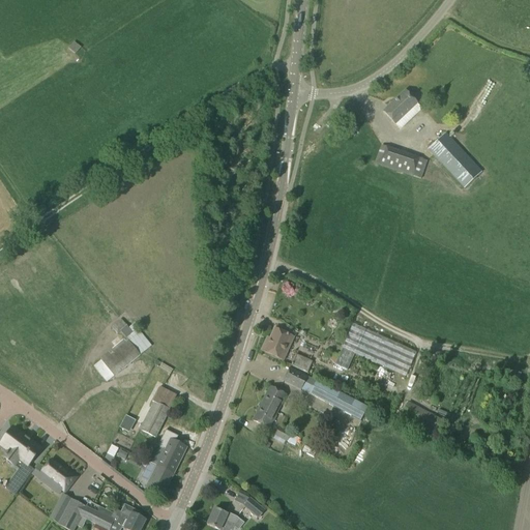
[(77,54),(82,48),(75,42),(69,49),(77,54)]
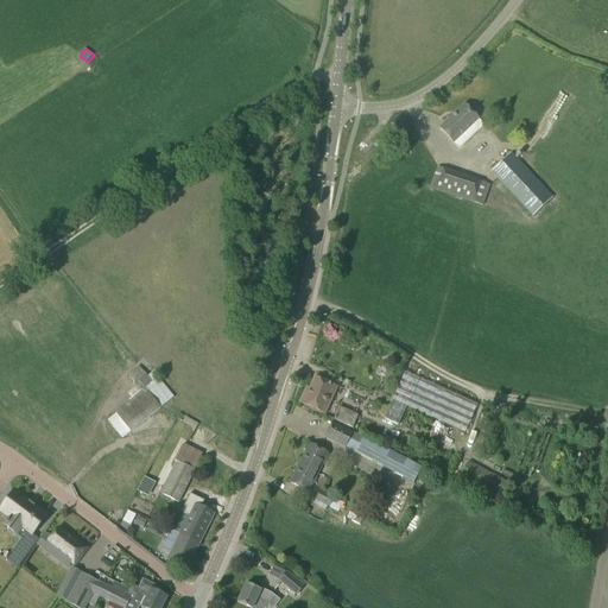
[(453,143),(477,119),(464,105),(439,128),(453,143)]
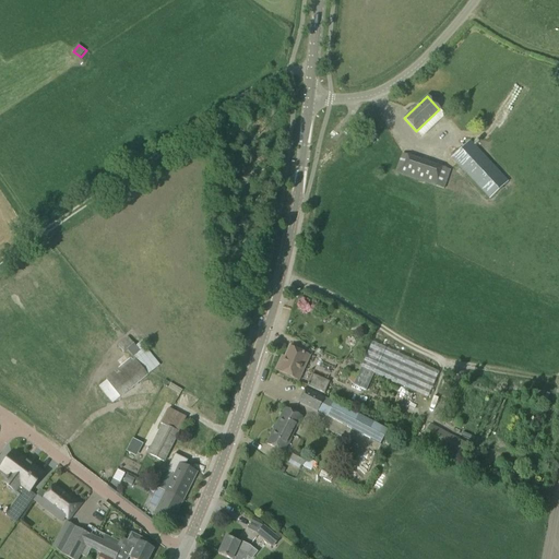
[(508,182),(470,141),(451,158),(489,200),(508,182)]
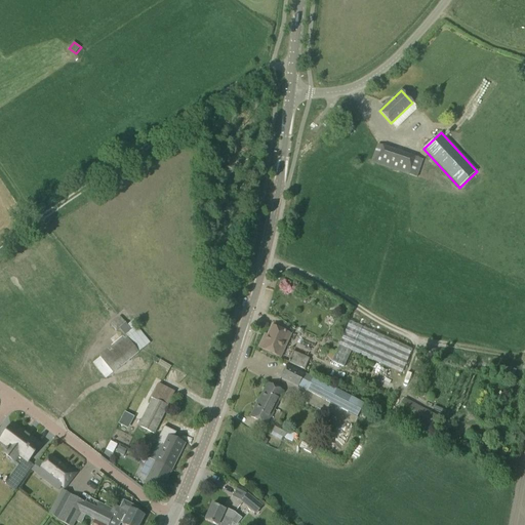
[(350,161),(360,148),(351,142),(346,148),(350,152),(345,158),(350,161)]
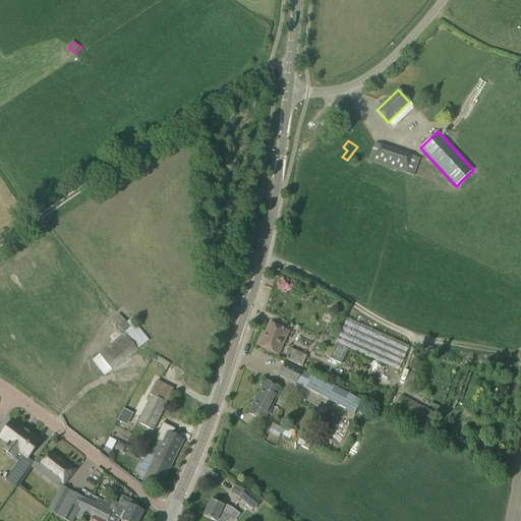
[(375,143),(369,162),(413,176),(419,159),(375,143)]
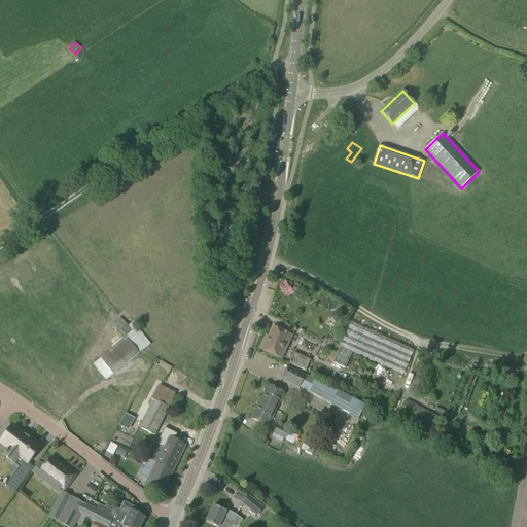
[(119,318),(110,326),(112,327),(116,332),(120,329),(126,336),(120,340),(135,358),(139,354),(141,352),(150,345),(136,327),(137,326),(134,321),(128,326),(119,318)]
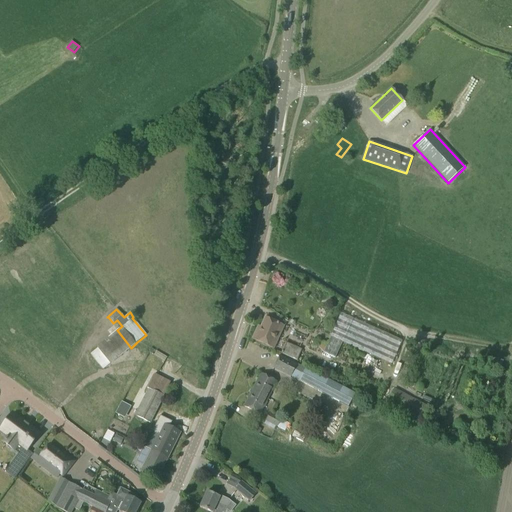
[(401,341),(340,314),(327,344),(321,344),(319,349),(323,353),(335,359),(342,343),(391,365),(401,341)]
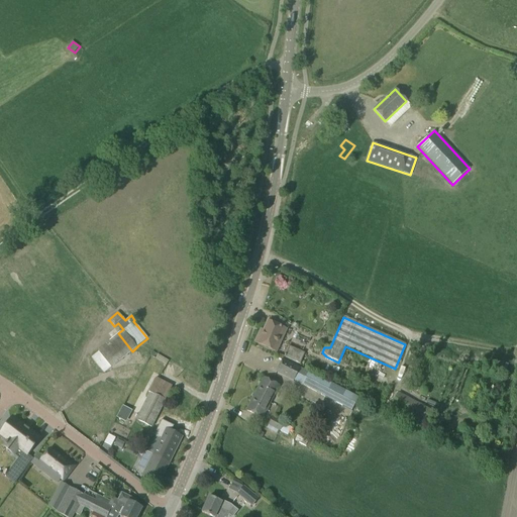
[(285,329),(277,325),(268,321),(257,343),(276,351),(285,329)]
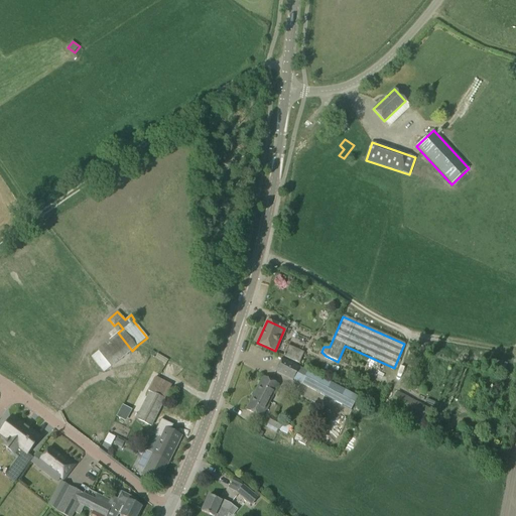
[(287,348),(283,357),(298,364),(302,355),(303,352),(288,345),(287,348)]
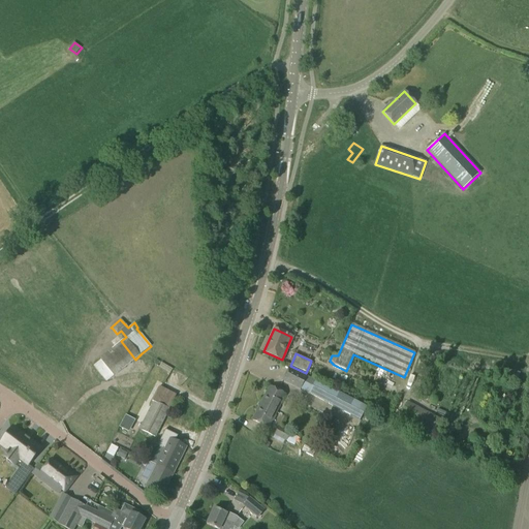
[(289,368),(282,380),(300,390),(301,390),(302,386),(307,377),(289,368)]
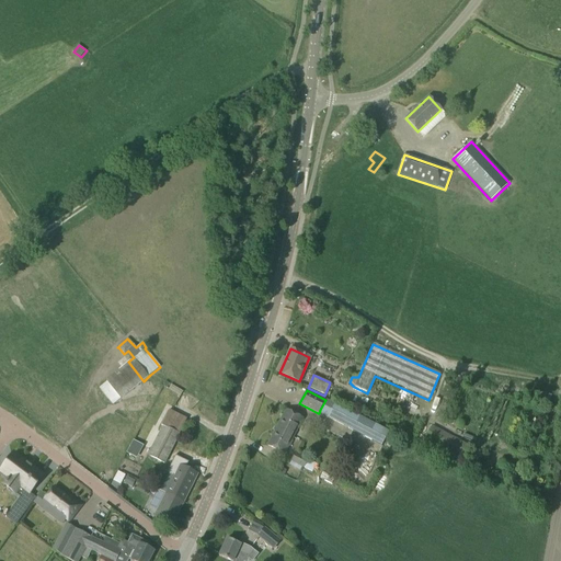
[(320,410),(319,413),(333,421),(381,446),(389,431),(334,402),(333,404),(325,400),(320,410)]
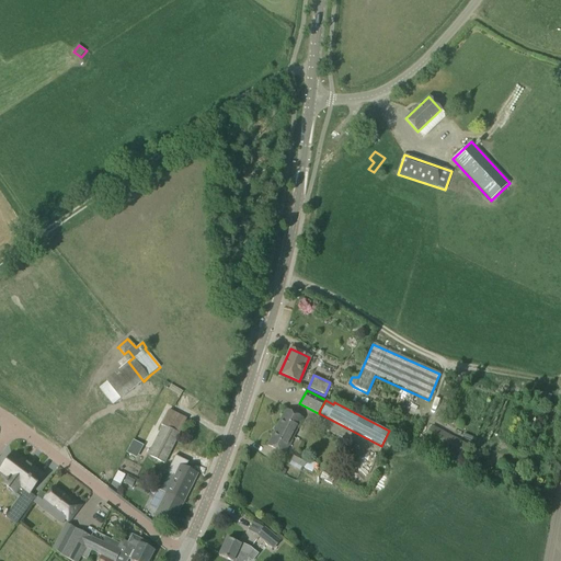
[(162,426),(147,456),(164,465),(179,435),(186,420),(169,410),(161,425),(162,426)]
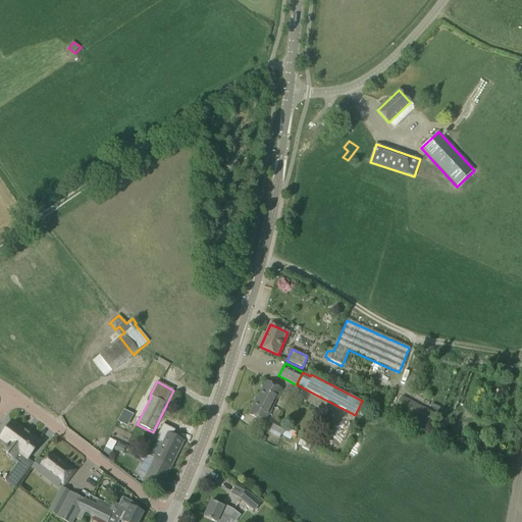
[(274,386),(266,381),(249,414),(263,422),(280,389),(274,386)]
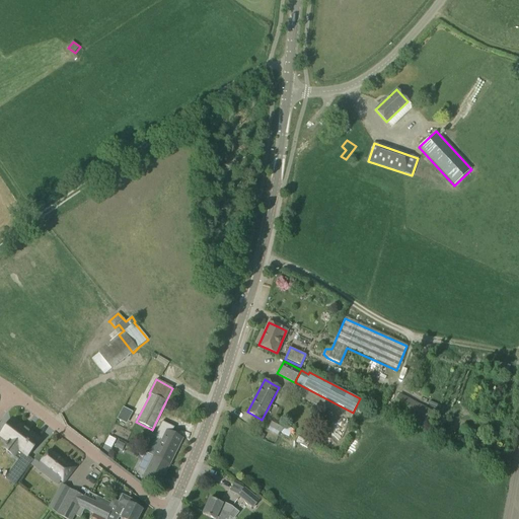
[(114,388),(102,410),(107,413),(119,390),(114,388)]
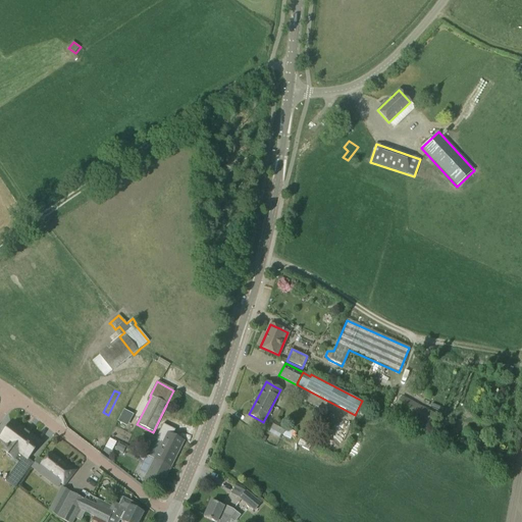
[(393,413),(427,431),(436,414),(401,397),(393,413)]
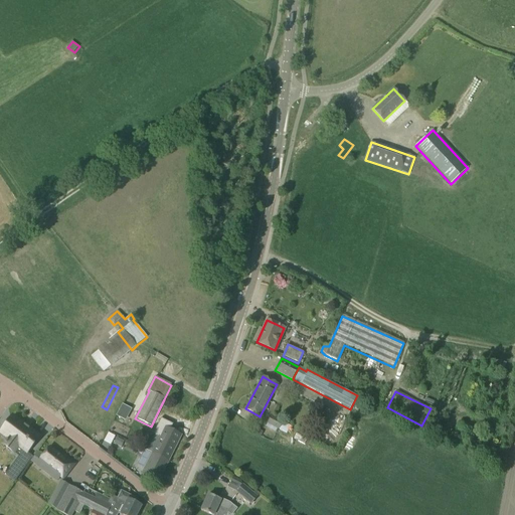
[(123,404),(116,415),(124,419),(130,408),(123,404)]
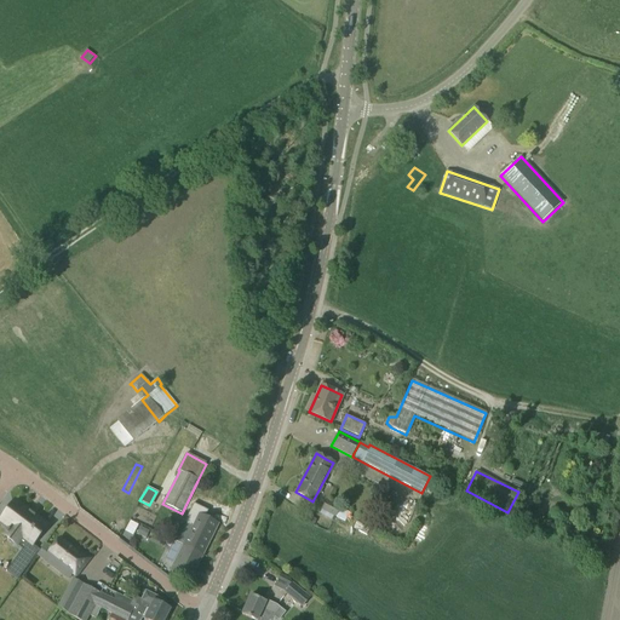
[(322,510),(339,520),(338,523),(346,528),(354,515),(340,507),(327,500),(322,510)]
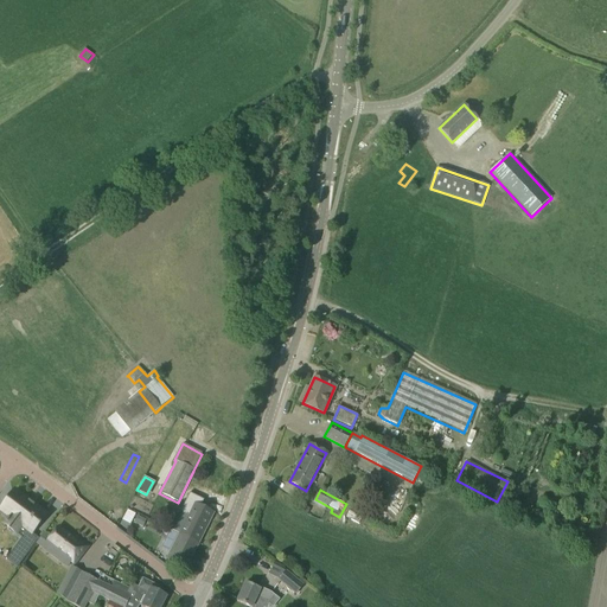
[(14,491),(0,510),(8,517),(10,517),(7,521),(7,519),(5,522),(6,522),(4,524),(17,534),(21,526),(27,530),(31,534),(45,515),(34,505),(33,505),(32,505),(29,502),(29,500),(27,500),(27,502),(14,491)]
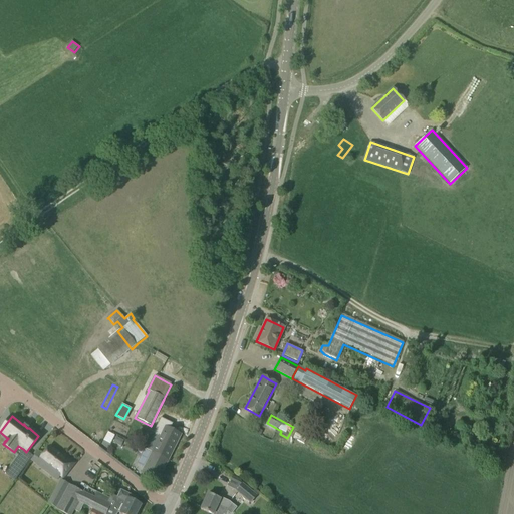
[(159,437),(152,452),(168,460),(180,437),(181,435),(181,434),(170,429),(173,423),(160,417),(152,434),(159,437)]
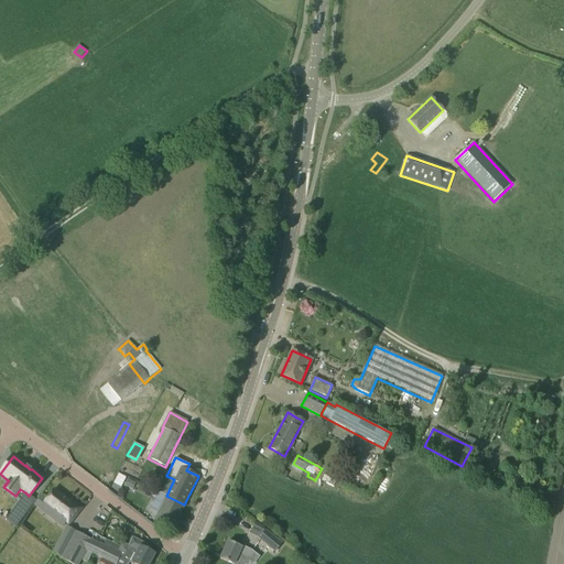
[(119,473),(115,483),(122,487),(127,477),(119,473)]
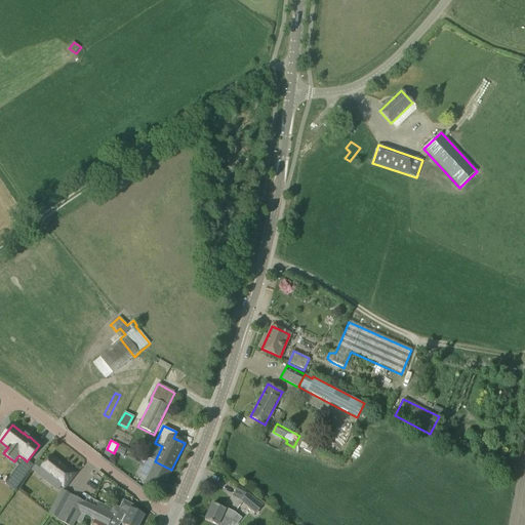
[(300,447),(311,451),(313,446),(303,441),(300,447)]
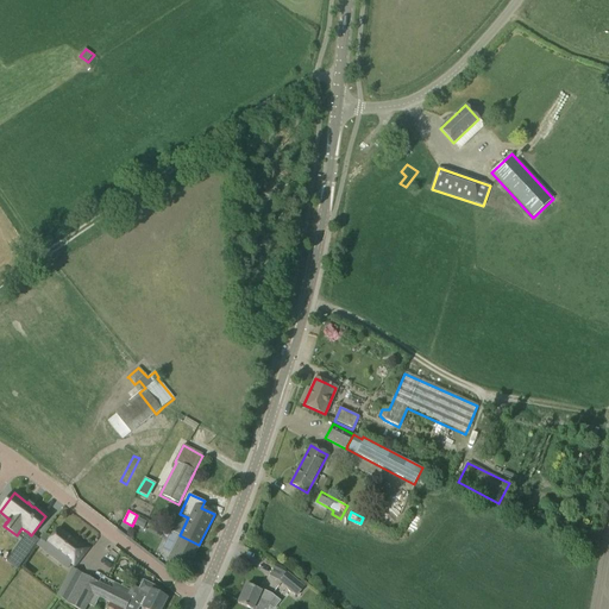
[(137,518),(135,525),(143,528),(146,522),(137,518)]
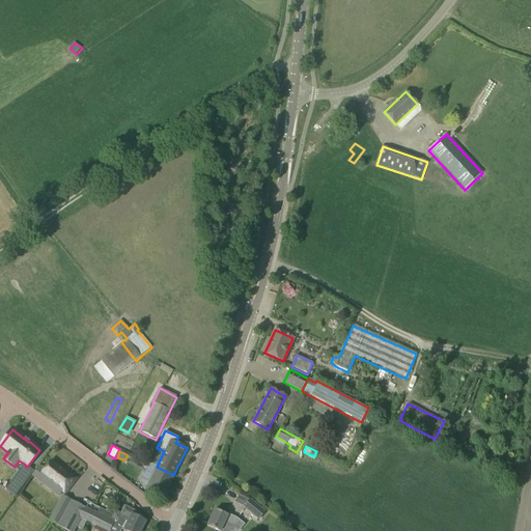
[(43,471),(40,474),(40,475),(48,480),(45,484),(52,491),(56,486),(65,494),(77,478),(65,470),(64,471),(51,460),(43,471)]
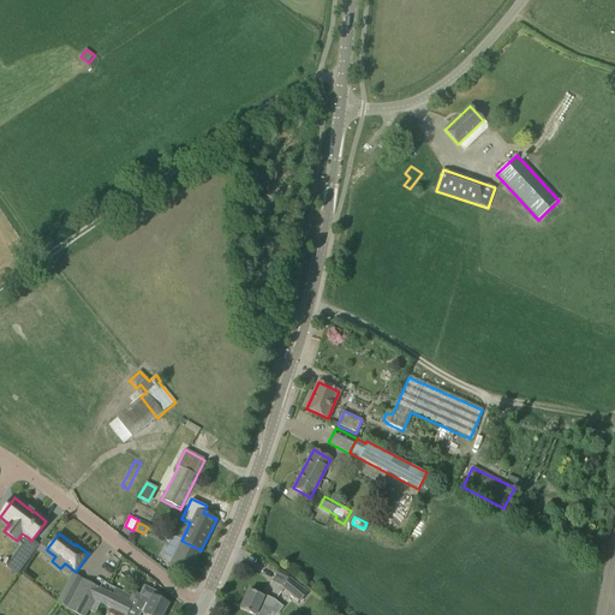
[(189,577),(201,550),(181,541),(168,567),(189,577)]
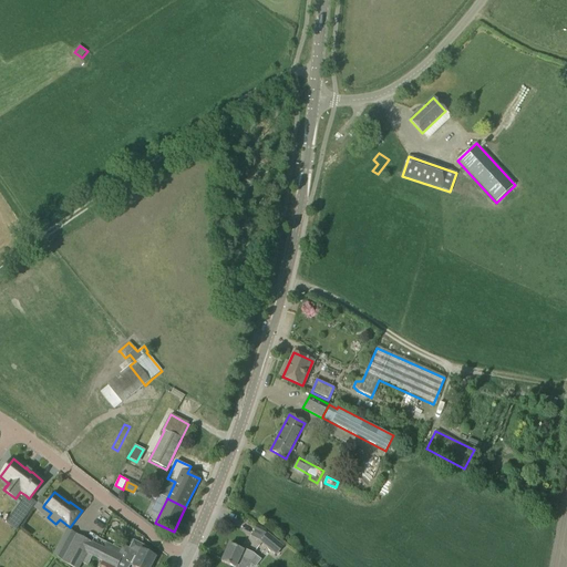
[(16,508),(6,523),(17,531),(27,516),(20,512),(17,508),(16,508)]
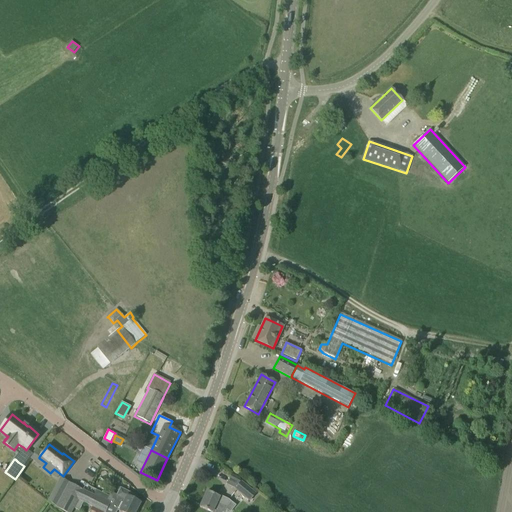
[(101,511),(104,511),(108,504),(68,482),(55,507),(64,511),(71,511),(73,508),(77,500),(84,503),(92,507),(101,511)]
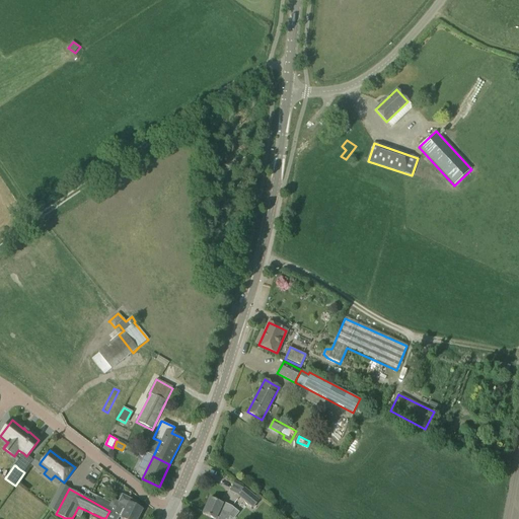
[(244,489),(243,490),(238,496),(252,507),(258,501),(244,489)]
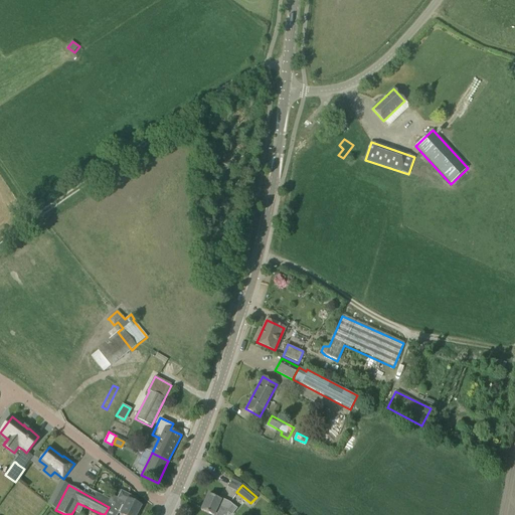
[(137,514),(141,506),(134,502),(135,499),(121,492),(117,501),(112,511),(120,514),(137,514)]
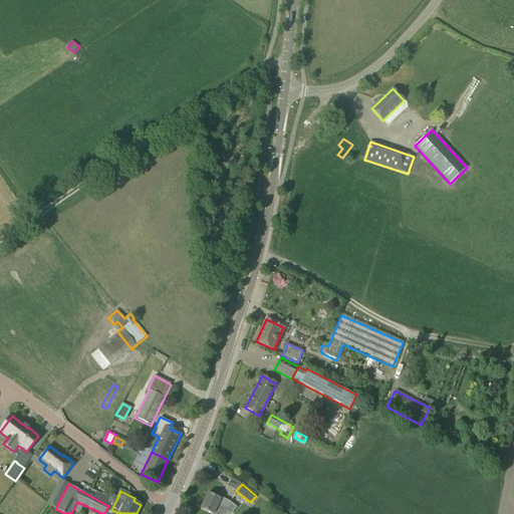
[(220,499),(207,494),(200,509),(210,513),(227,513),(228,513),(229,513),(231,513),(237,508),(229,501),(221,498),(220,499)]
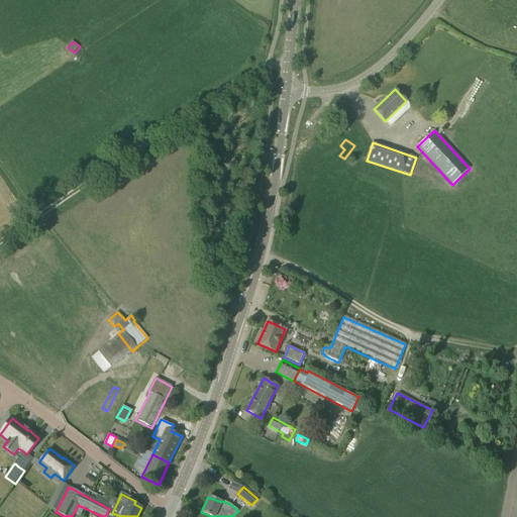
[(78,505),(74,513),(80,516),(85,508),(78,505)]
